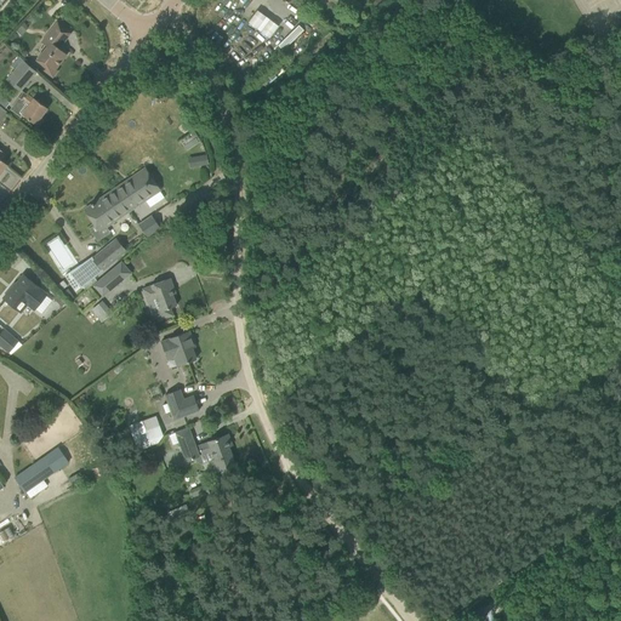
[(266,17),(256,28),(261,32),(269,20),(266,17)]
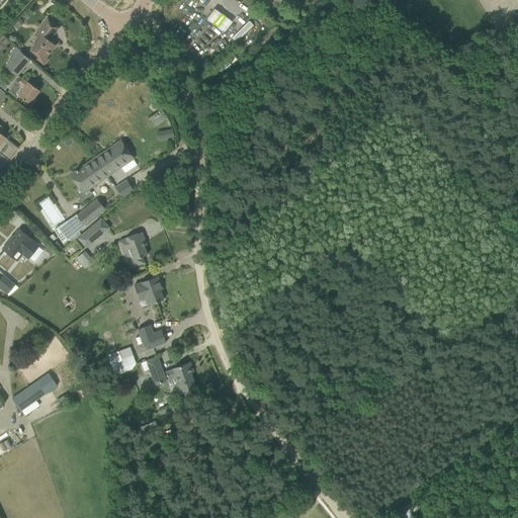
[(13,25),(17,29),(23,22),(20,18),(13,25)]
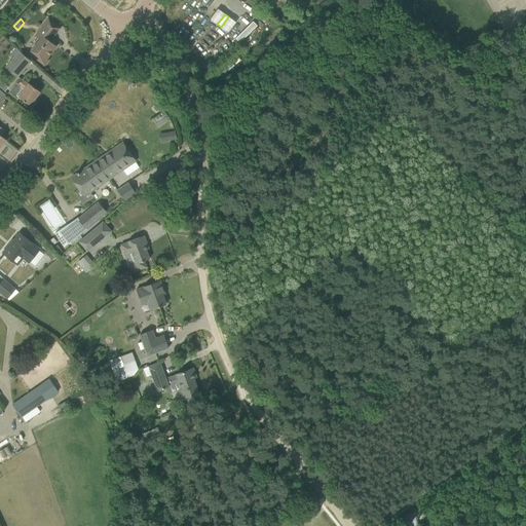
[(39,39),(31,50),(39,58),(40,55),(45,60),(57,46),(48,39),(59,27),(48,19),(35,35),(39,39)]
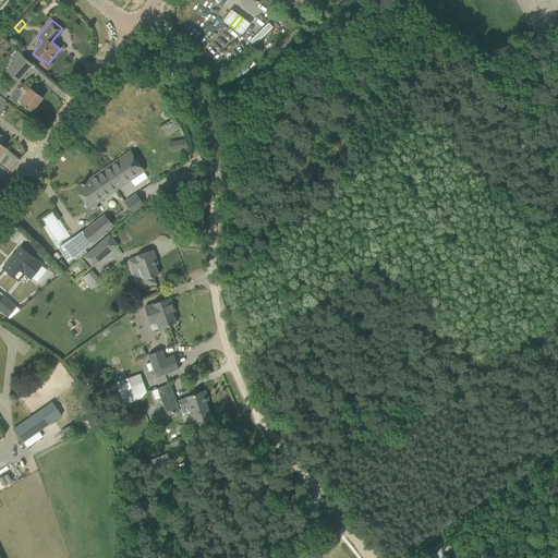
[(5,71),(17,82),(33,63),(21,53),(5,71)]
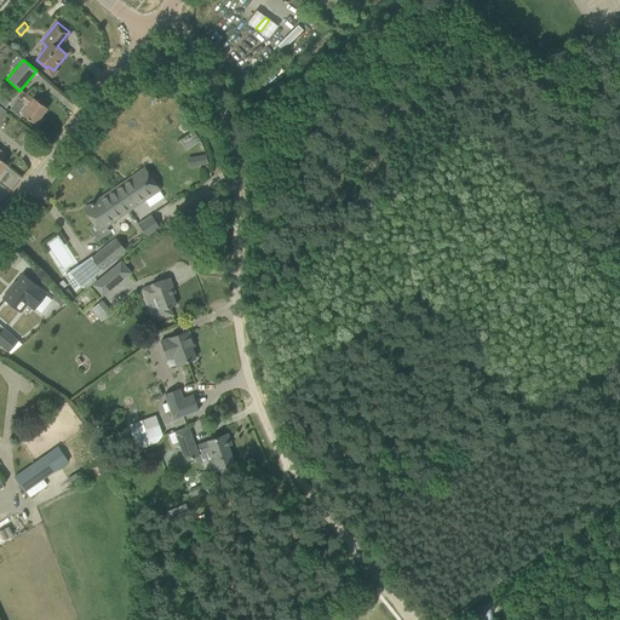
[(9,109),(11,110),(21,118),(22,115),(35,125),(36,122),(38,125),(40,124),(42,120),(42,118),(41,116),(47,108),(23,91),(9,109)]
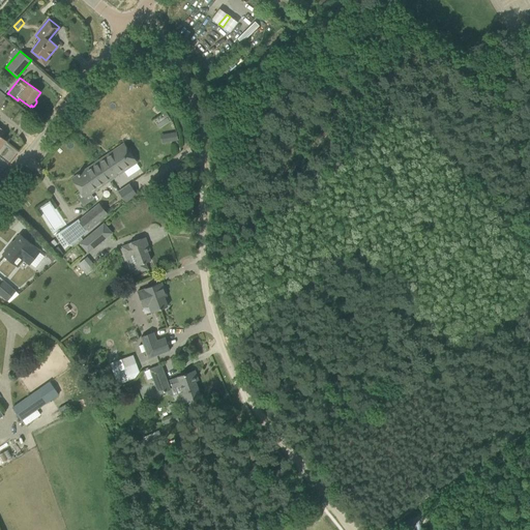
[(78,175),(72,179),(85,197),(136,163),(123,144),(117,148),(118,150),(106,158),(105,156),(91,166),(92,168),(81,175),(79,173),(77,174),(78,175)]
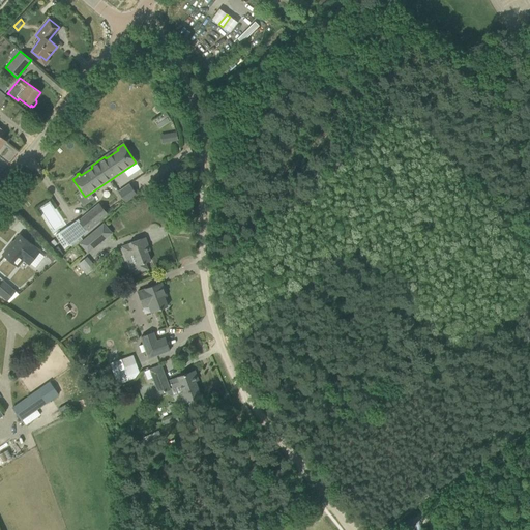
[(118,190),(125,202),(137,194),(129,183),(118,190)]
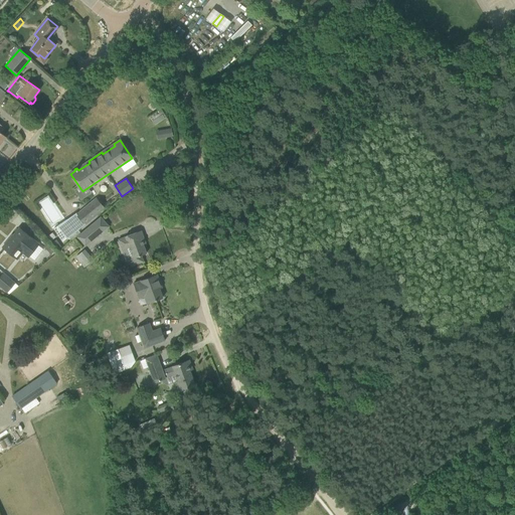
[(160,183),(162,188),(171,185),(169,179),(160,183)]
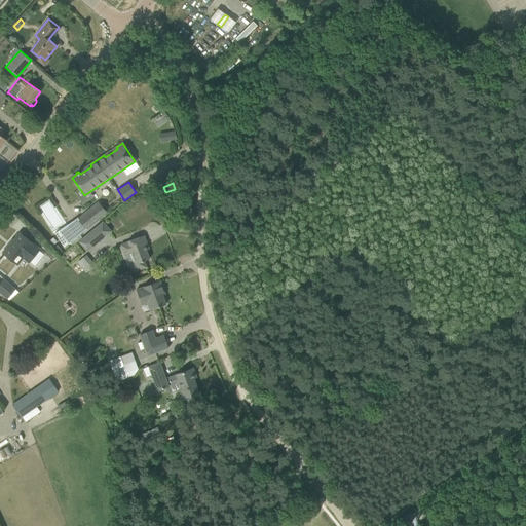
[(55,230),(66,223),(60,215),(57,217),(53,211),(54,210),(48,199),(39,207),(55,230)]
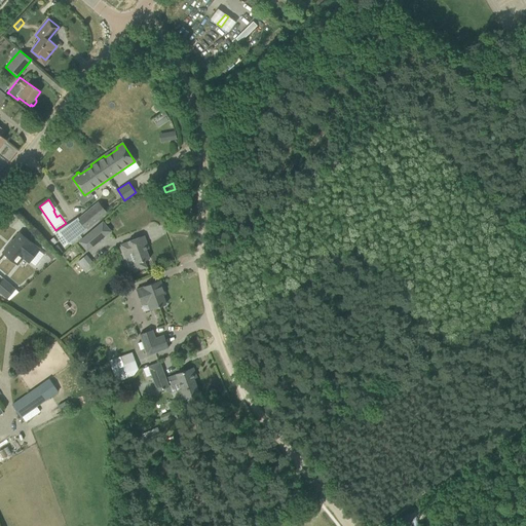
[(54,232),(64,246),(68,243),(86,228),(107,212),(98,201),(78,218),(77,217),(54,232)]
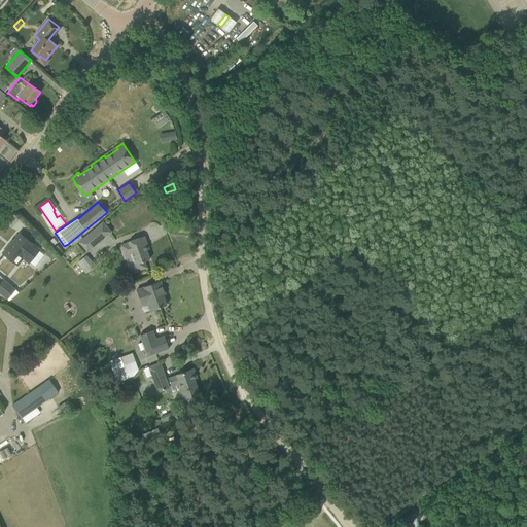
[(78,241),(88,251),(111,231),(103,221),(78,241)]
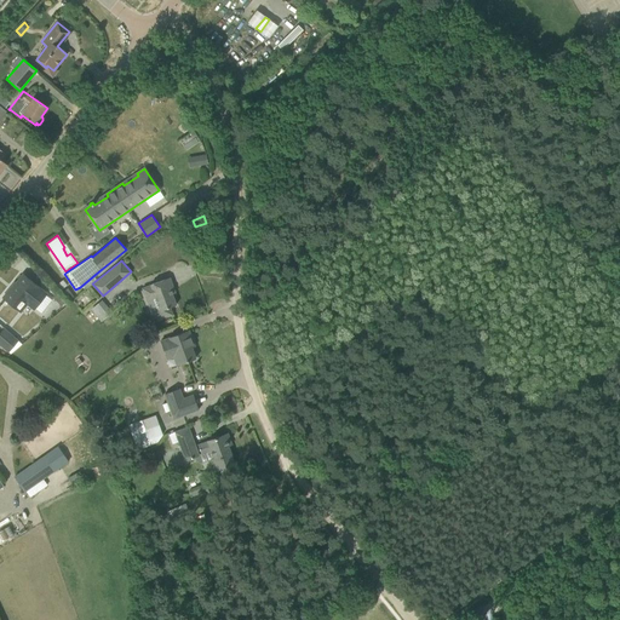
[(53,269),(50,274),(55,280),(59,275),(53,269)]
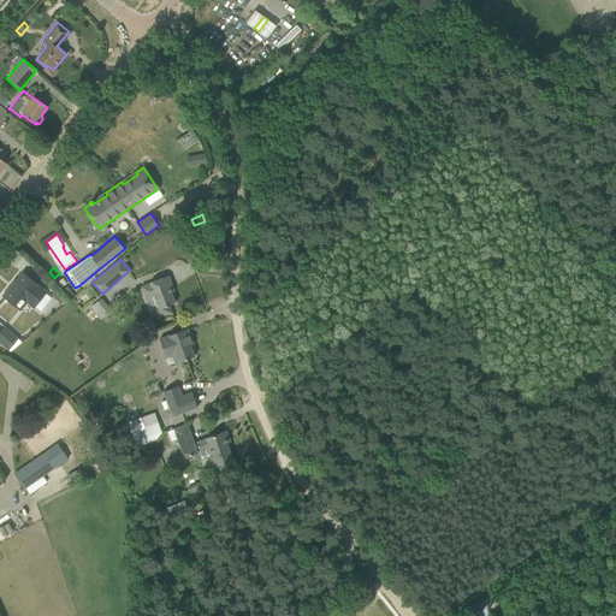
[(17,282),(16,280),(4,296),(21,309),(31,296),(39,301),(46,291),(23,273),(17,282)]
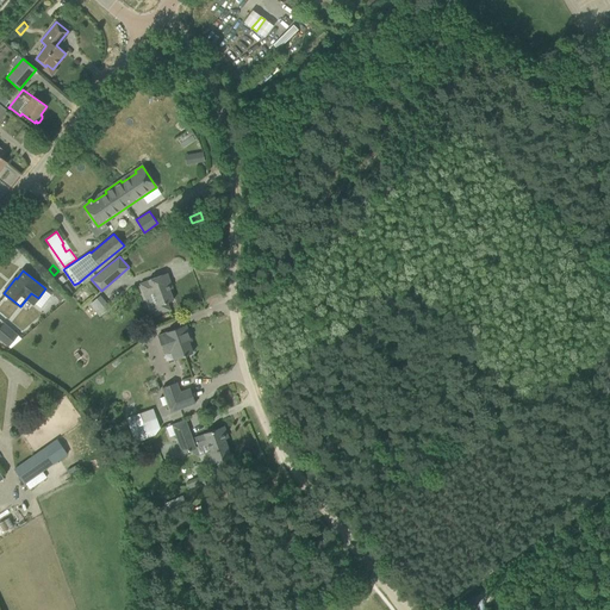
[(151,293),(156,304),(154,305),(156,315),(169,310),(167,303),(173,300),(167,284),(170,282),(167,273),(139,282),(144,296),(151,293)]
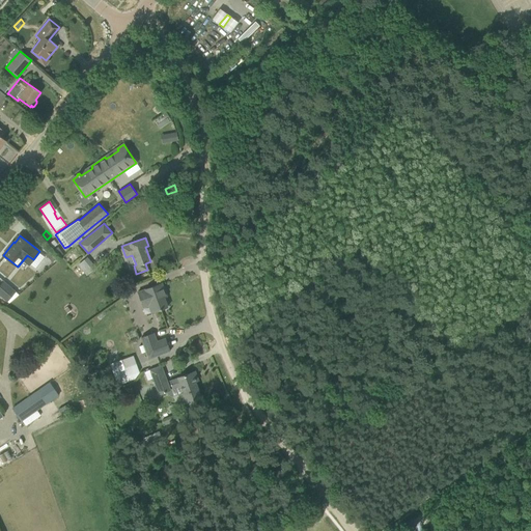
[(57,247),(54,250),(59,257),(63,254),(57,247)]
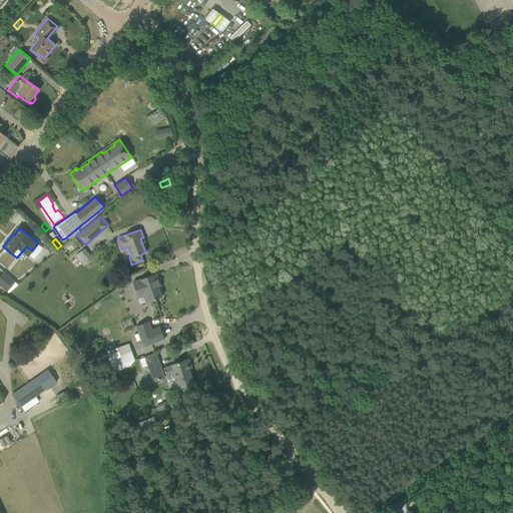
[(84,249),(78,254),(86,265),(92,260),(84,249)]
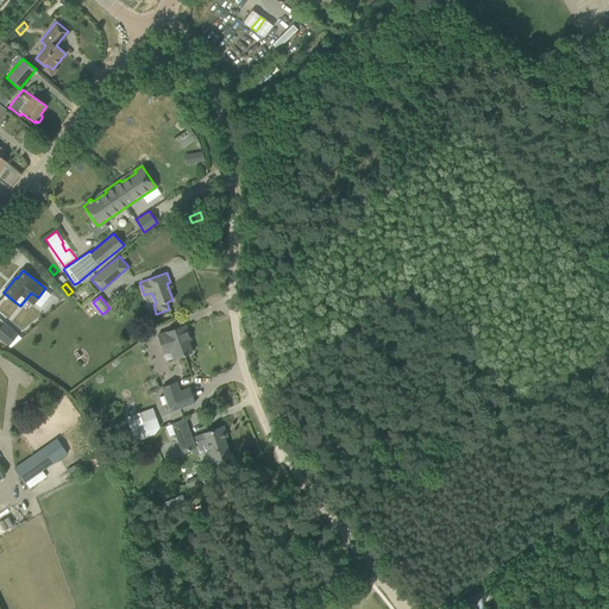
[(0,327),(0,338),(8,345),(18,334),(4,324),(0,327)]
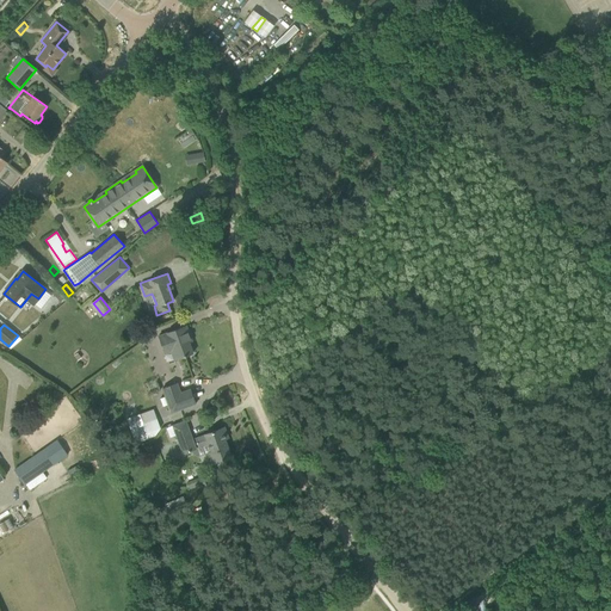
[(171,352),(173,360),(192,353),(186,337),(190,335),(186,326),(158,335),(165,355),(171,352)]
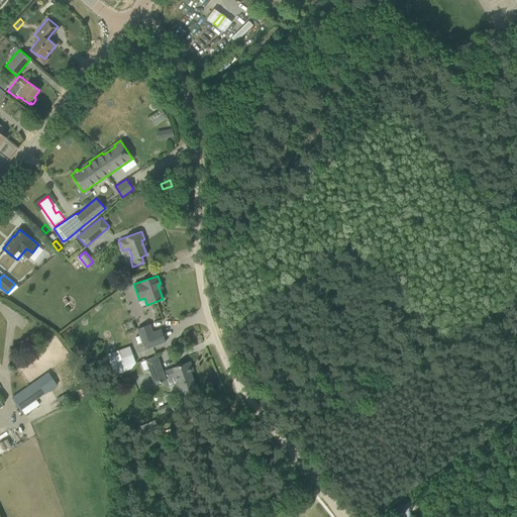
[(127,280),(116,284),(119,291),(130,287),(127,280)]
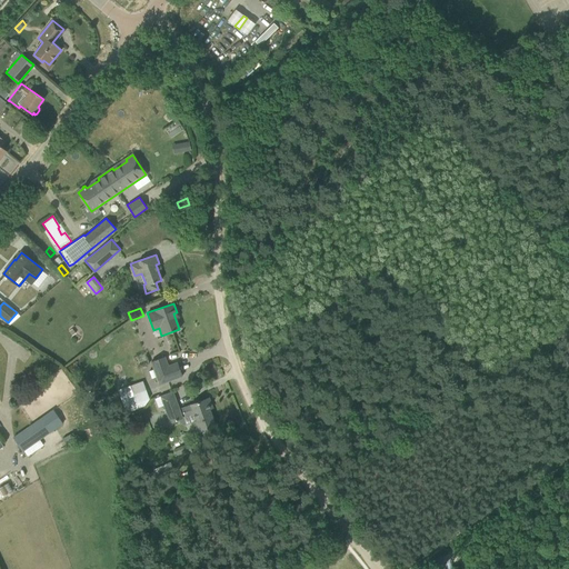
[(151,361),(159,385),(182,376),(177,362),(168,366),(165,357),(151,361)]
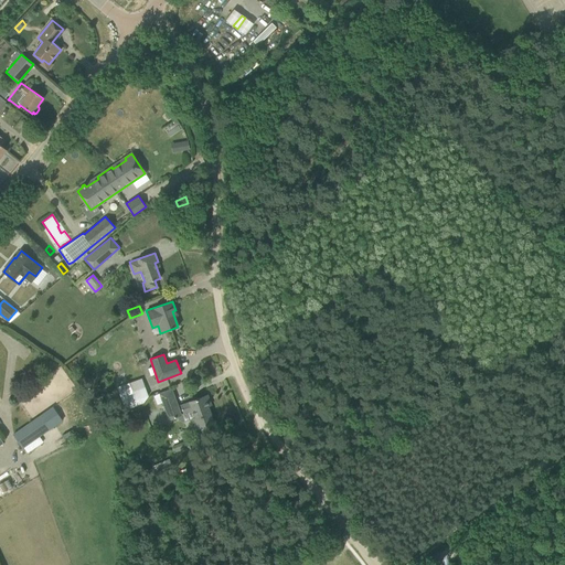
[(118,391),(123,406),(136,402),(130,386),(118,391)]
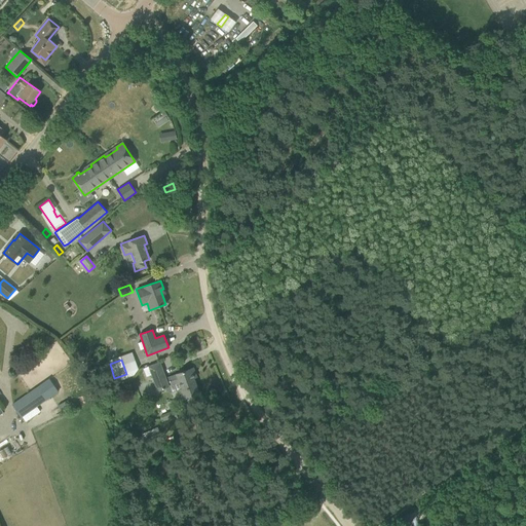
[(143,368),(146,376),(151,374),(156,390),(168,386),(159,362),(143,368)]
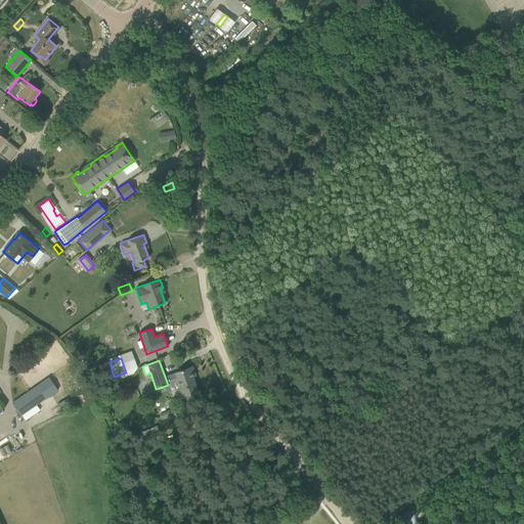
[(177,388),(181,398),(198,392),(189,367),(167,376),(170,384),(178,381),(180,387),(177,388)]
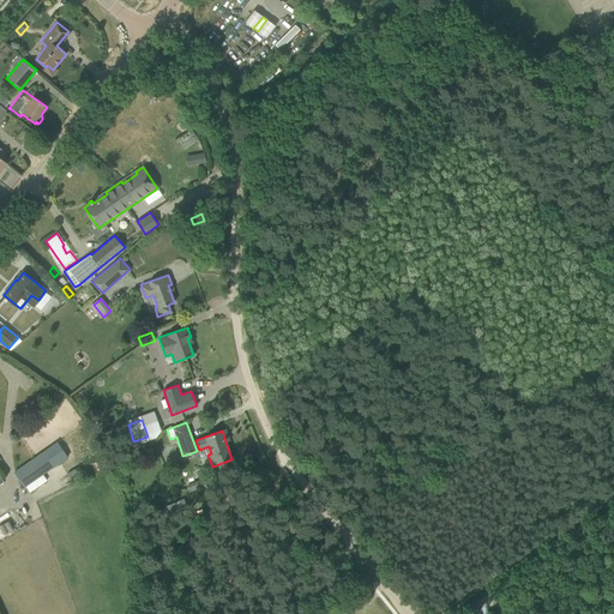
[(14,471),(24,487),(68,457),(58,441),(14,471)]
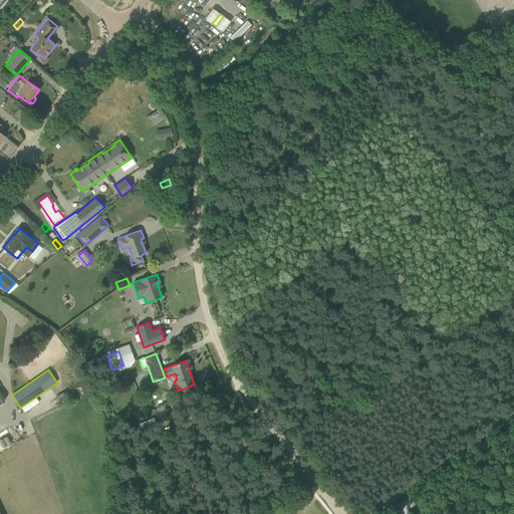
[(157,404),(161,413),(169,410),(166,401),(157,404)]
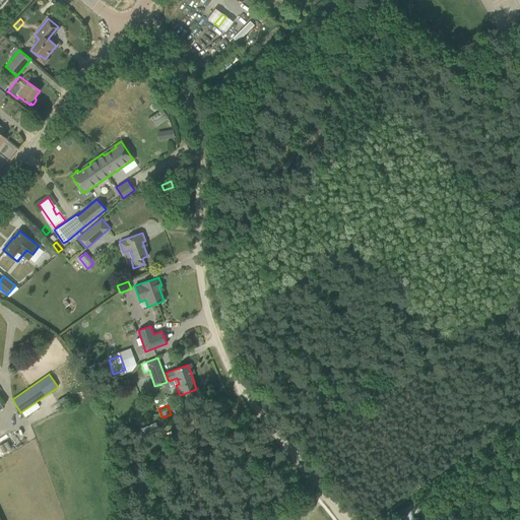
[(139,429),(144,440),(160,433),(155,421),(139,429)]
